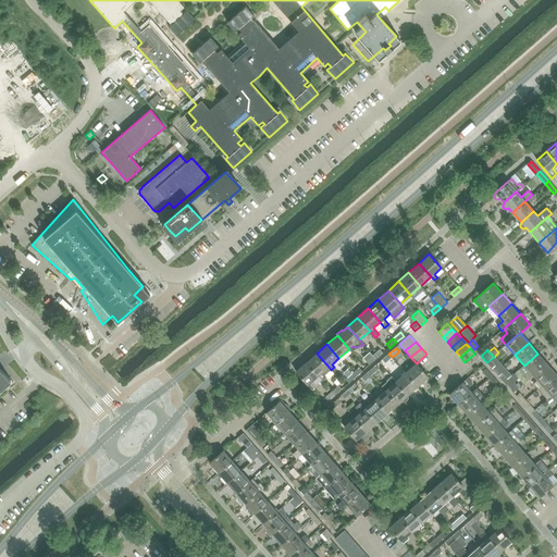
[(380,350),(373,356),(376,360),(383,354),(380,350)]
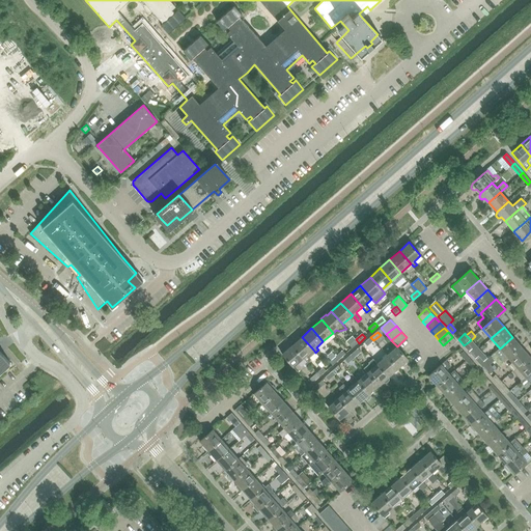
[(291,343),(291,344),(292,345),(304,359),(307,363),(311,359),(309,358),(315,353),(313,350),(302,337),(301,338),(299,337),(297,340),(295,340),(291,343)]
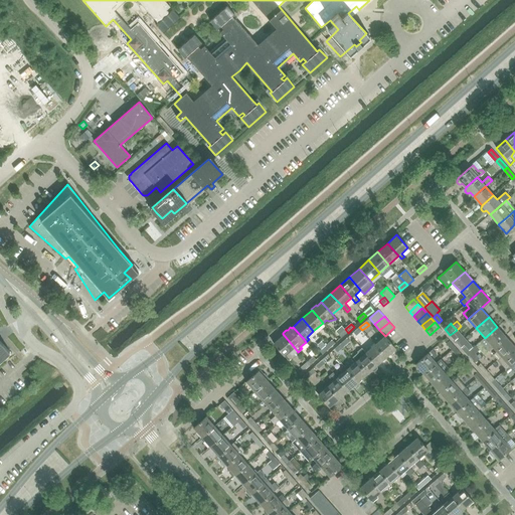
[(362,330),(359,327),(353,333),(356,336),(362,330)]
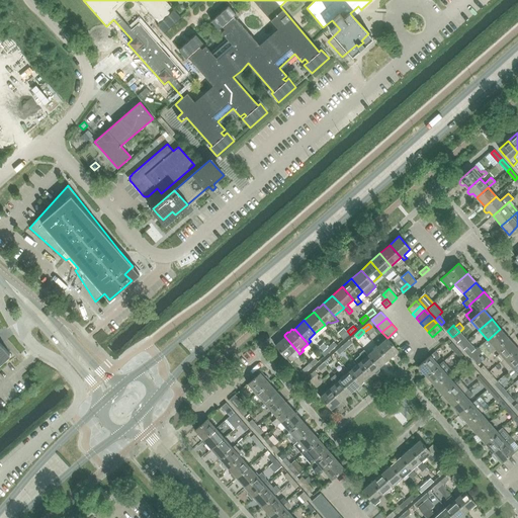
[(441,329),(432,337),(436,341),(445,334),(441,329)]
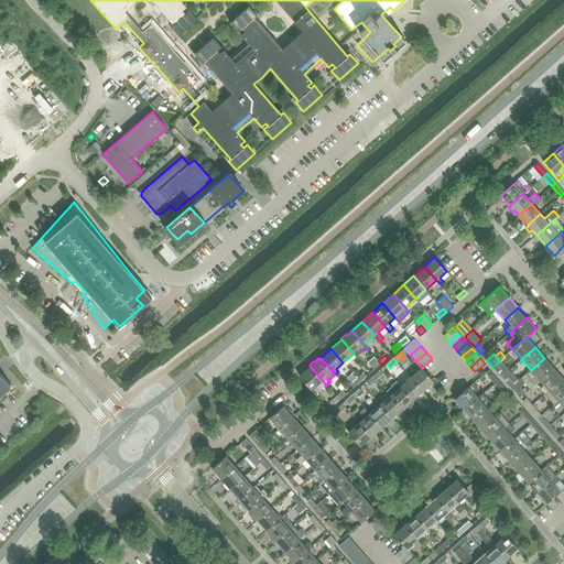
[(535,383),(540,380),(554,368),(544,358),(531,370),(527,373),(535,383)]
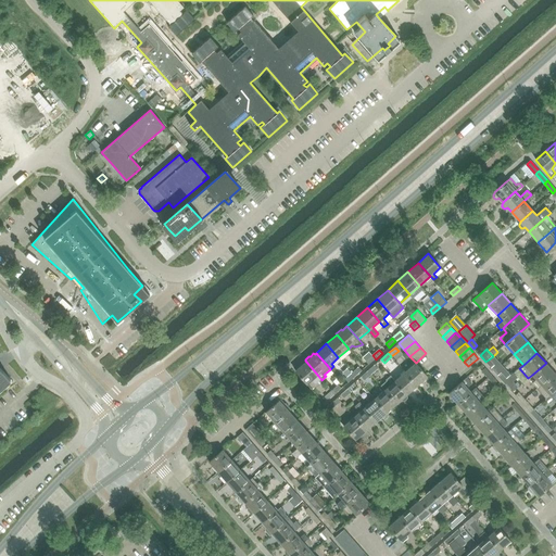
[(376,359),(373,355),(365,362),(368,365),(376,359)]
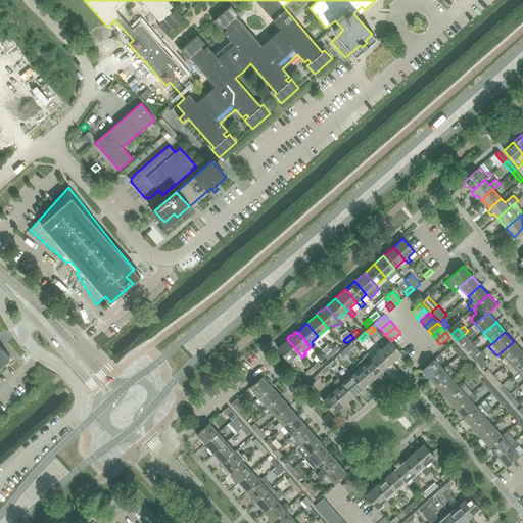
[(460,338),(457,340),(463,346),(466,344),(460,338)]
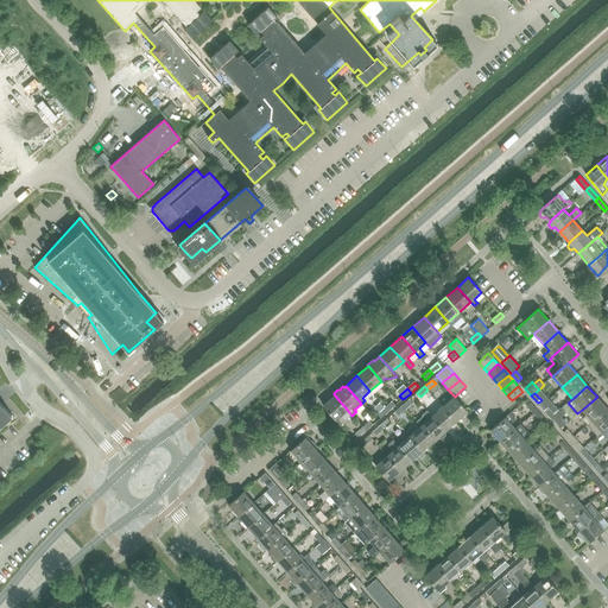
[(348,411),(335,396),(323,405),(336,420),(348,411)]
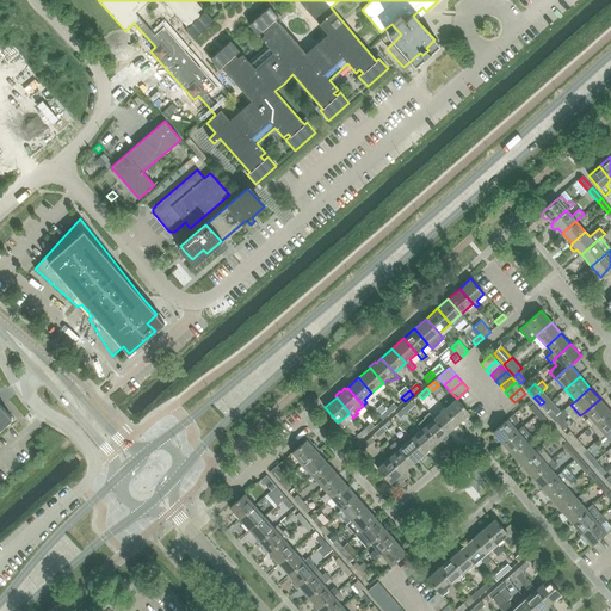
[(457,399),(445,408),(458,424),(470,413),(457,399)]
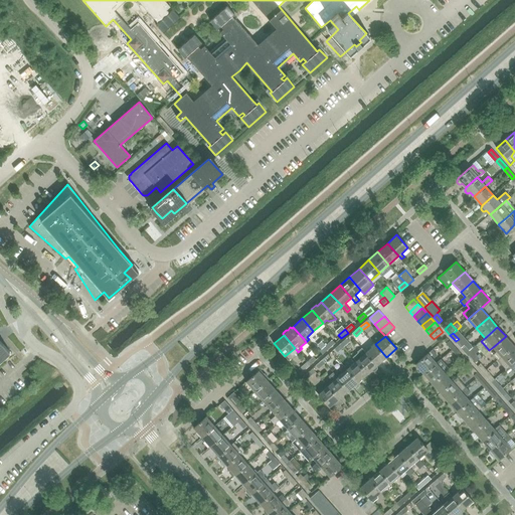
[(493,355),(497,360),(514,345),(506,336),(493,347),(497,351),(493,355)]
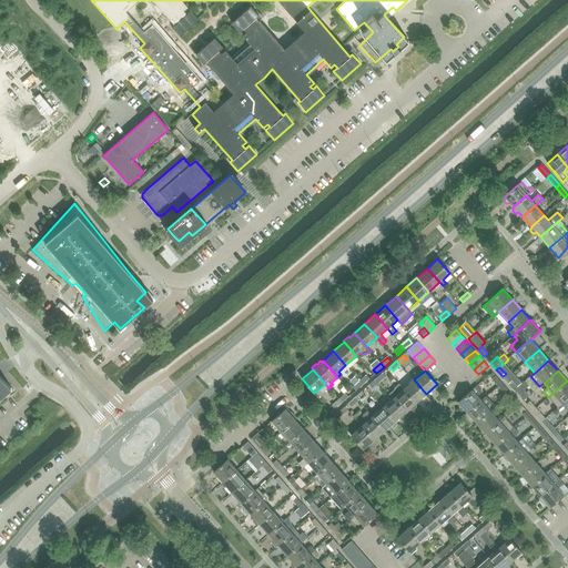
[(383,373),(376,379),(379,383),(386,376),(383,373)]
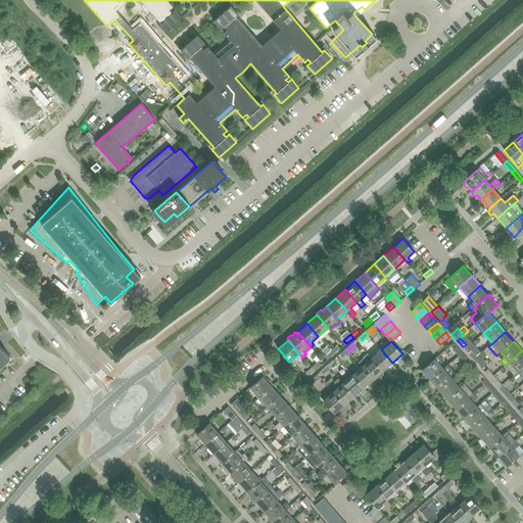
[(337,345),(331,351),(334,354),(340,349),(337,345)]
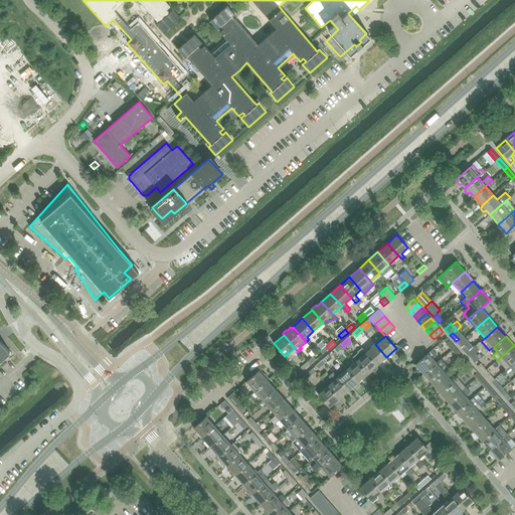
[(0,361),(10,353),(0,341),(0,361)]
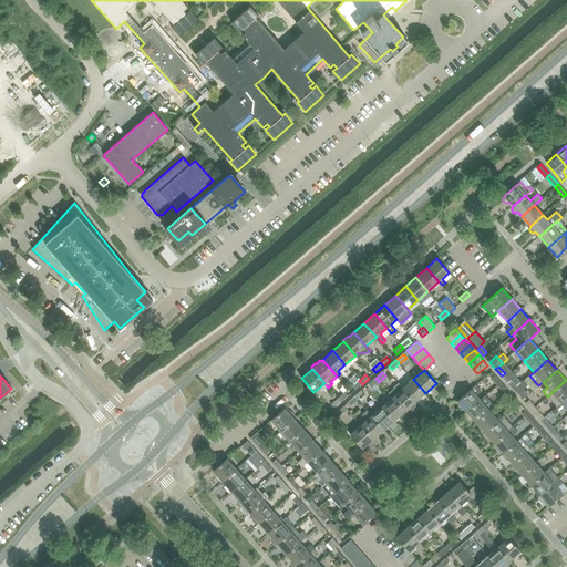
[(492,379),(497,385),(502,382),(495,375),(492,379)]
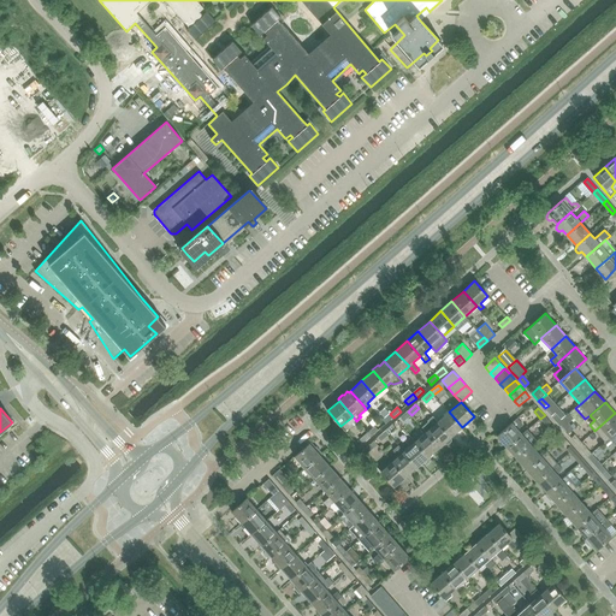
[(412,415),(408,412),(401,418),(404,421),(412,415)]
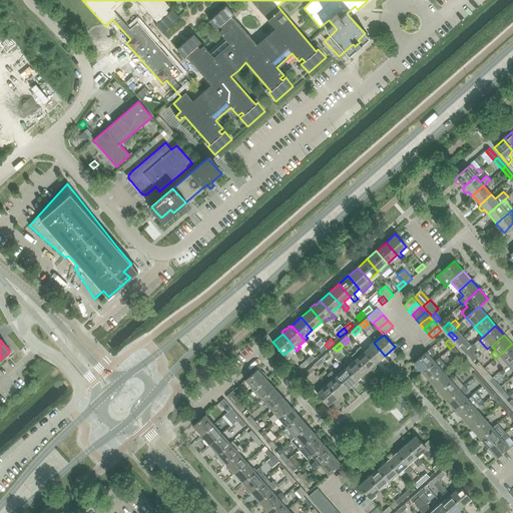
[(374,343),(365,351),(376,364),(385,356),(374,343)]
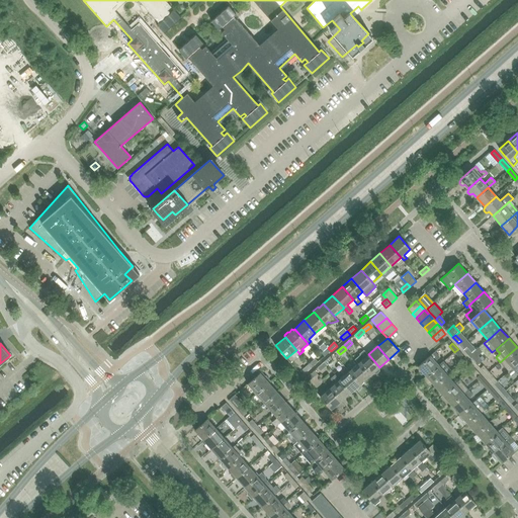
[(464,350),(469,356),(472,353),(466,347),(464,350)]
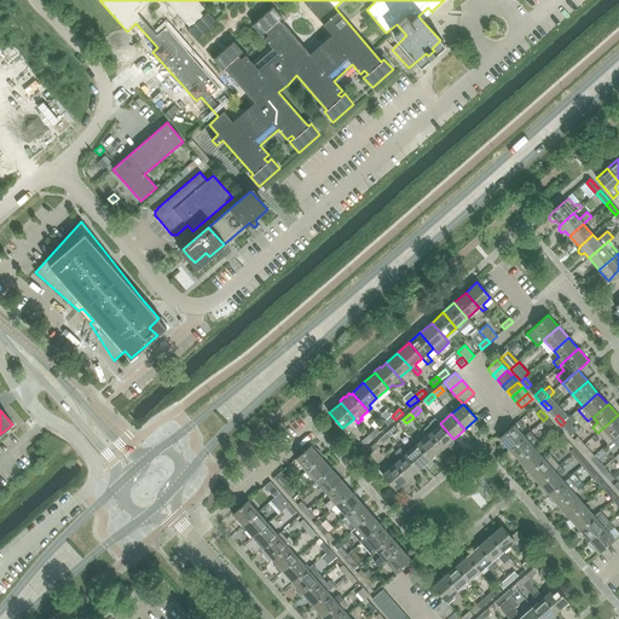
[(608,444),(612,440),(618,433),(618,416),(618,415),(597,433),(608,444)]
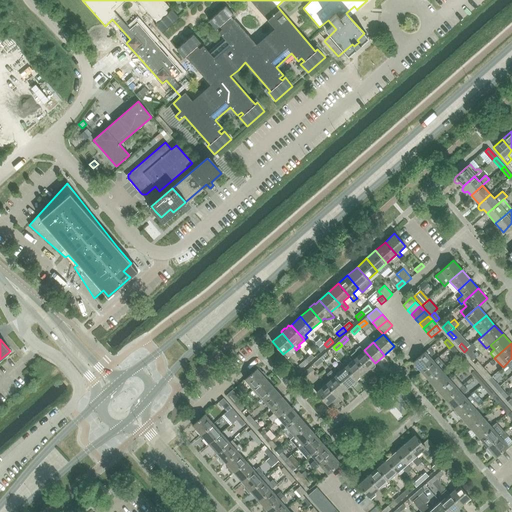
[(327,347),(324,344),(318,349),(321,352),(327,347)]
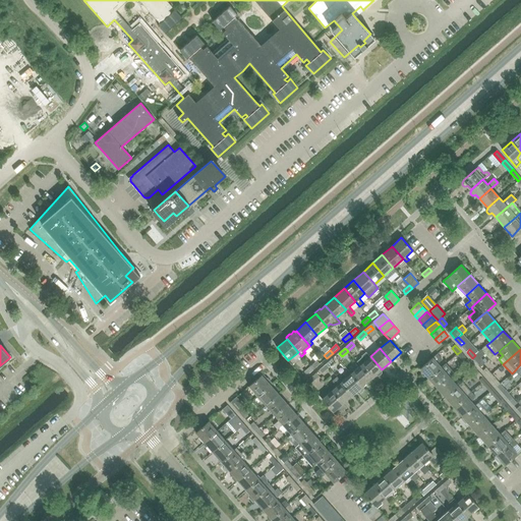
[(461,351),(457,354),(463,360),(466,357),(461,351)]
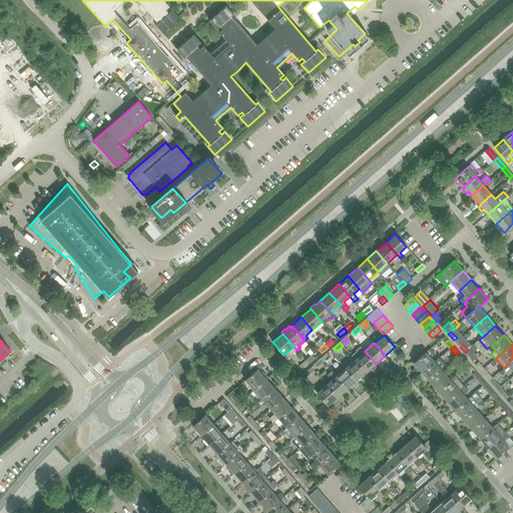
[(357,352),(352,356),(355,360),(367,372),(371,369),(372,370),(374,370),(376,367),(377,366),(375,364),(376,364),(365,351),(361,347),(356,351),(357,352)]
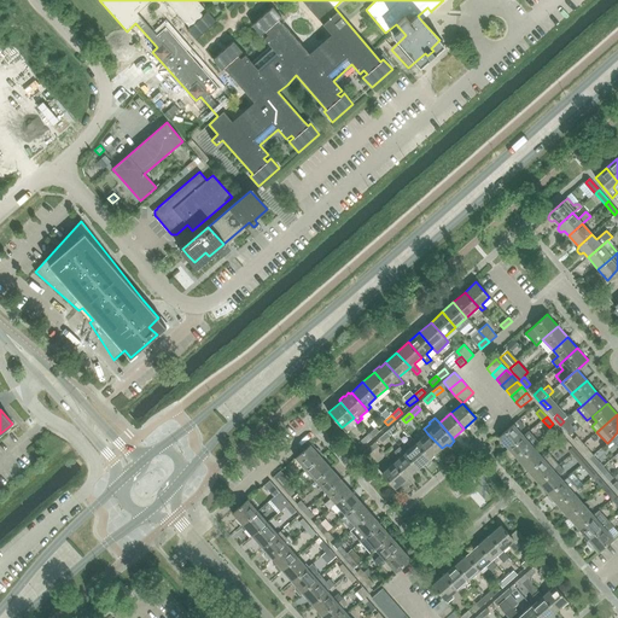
[(499,437),(508,449),(524,436),(519,431),(525,425),(519,419),(499,437)]
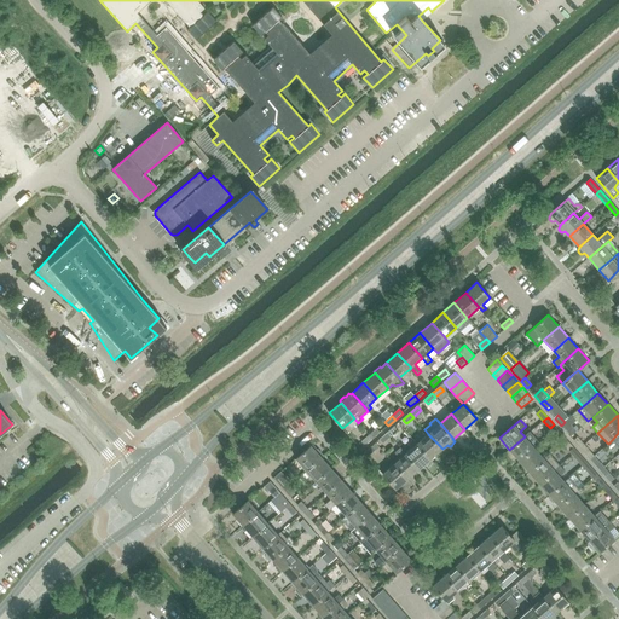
[(565,422),(561,426),(567,433),(571,429),(565,422)]
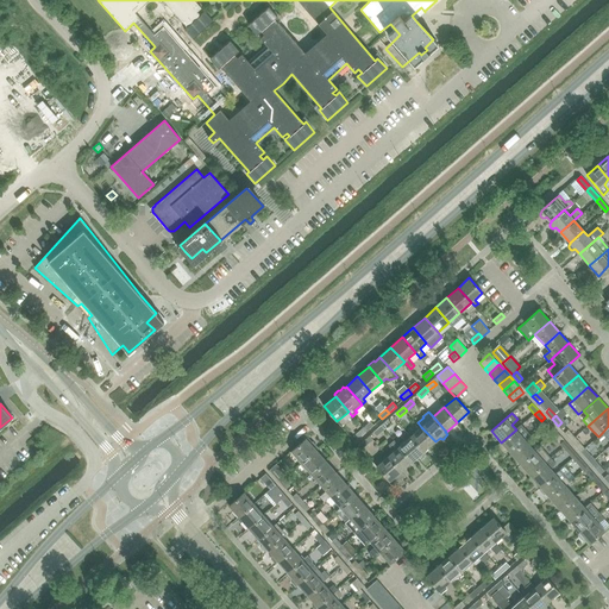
[(388,420),(381,426),(384,429),(391,424),(388,420)]
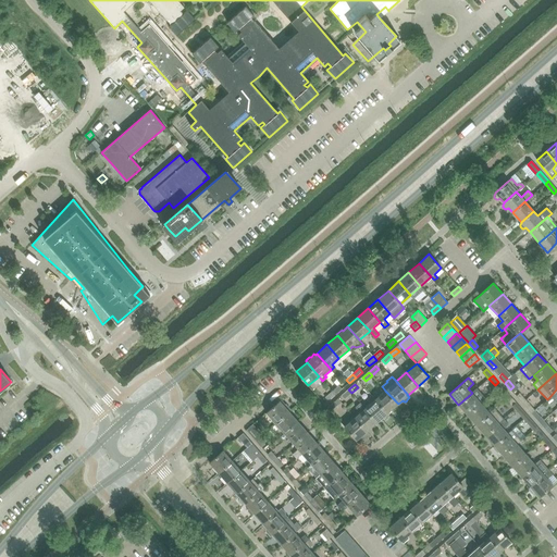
[(338,386),(332,392),(335,395),(342,390),(338,386)]
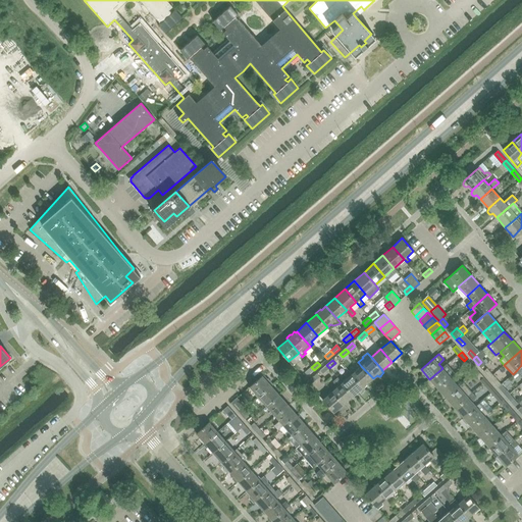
[(437,388),(451,377),(456,373),(447,364),(442,368),(429,379),(437,388)]
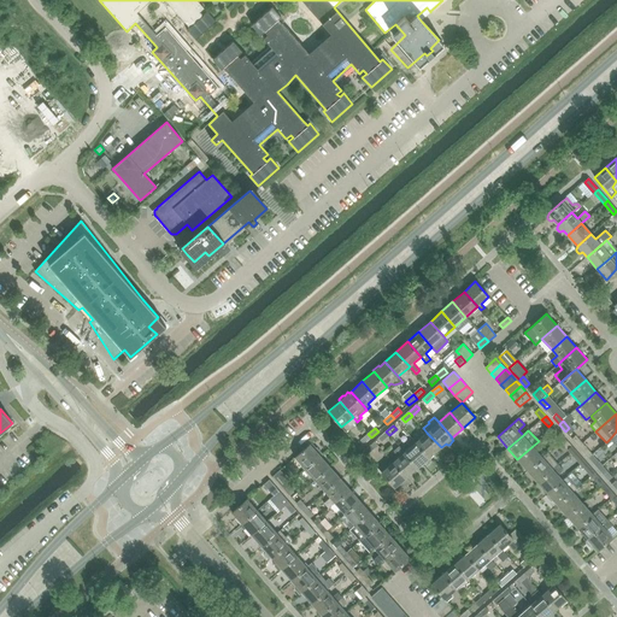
[(554,434),(562,441),(565,439),(558,430),(554,434)]
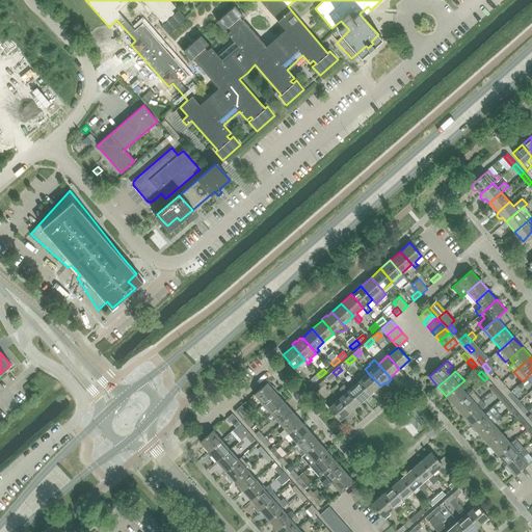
[(336,375),(333,372),(326,377),(329,381),(336,375)]
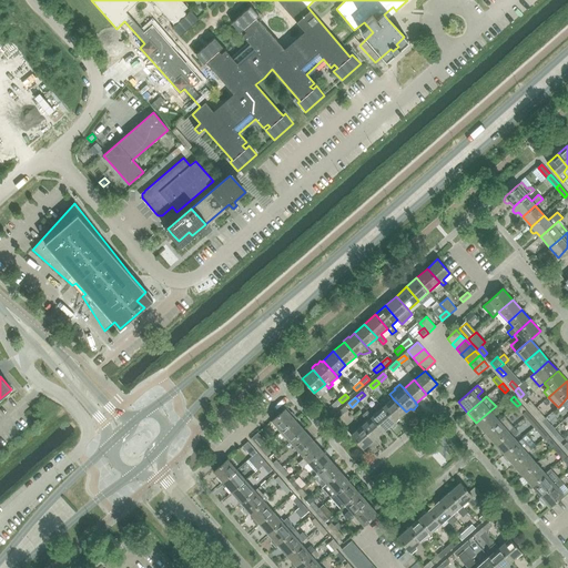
[(393,398),(383,407),(395,422),(406,412),(393,398)]
